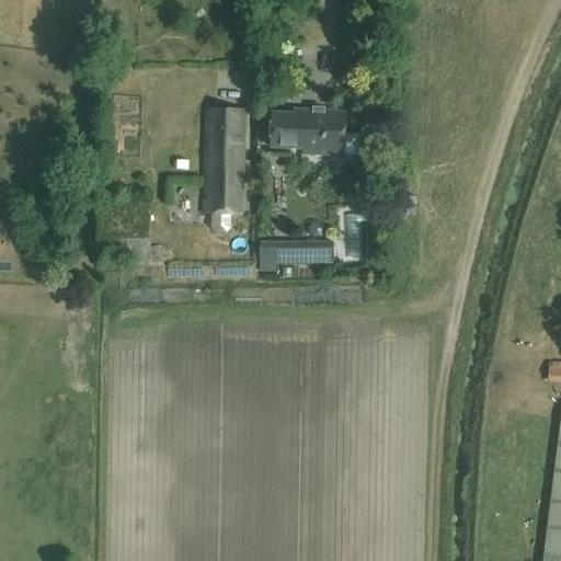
[(212,214),(210,226),(239,227),(240,215),(241,215),(244,111),(208,109),(205,214),(212,214)]
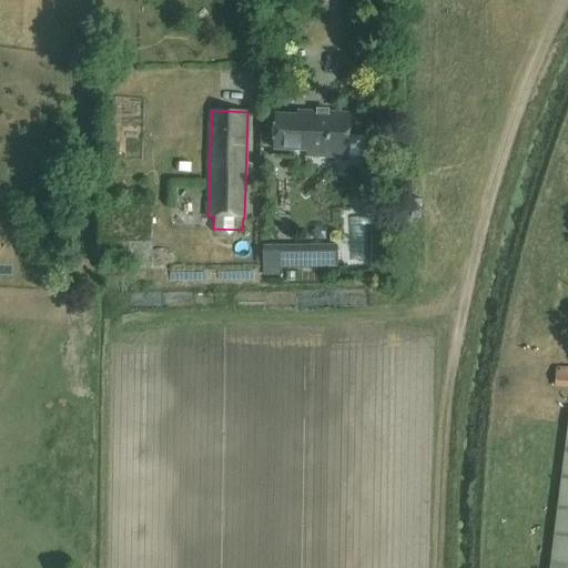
[(365,138),(350,137),(351,114),(297,112),(297,117),(276,117),(274,150),(307,151),(307,156),(348,158),(348,156),(364,158),(365,138)]
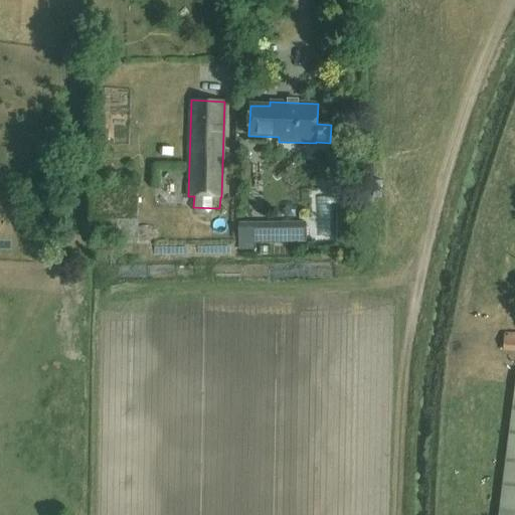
[(90,244),(138,244),(138,184),(90,184),(90,244)]
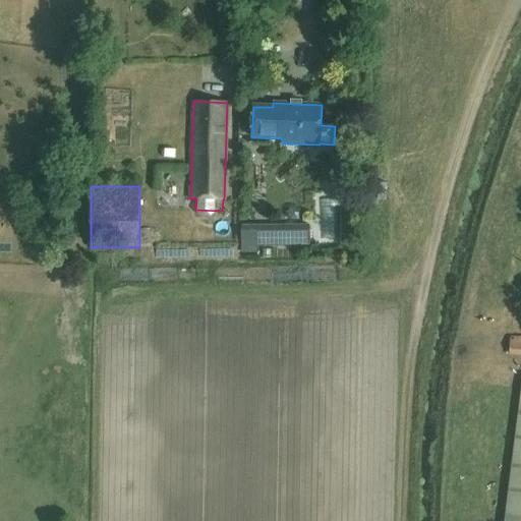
[(284,191),(283,214),(306,215),(307,192),(284,191)]
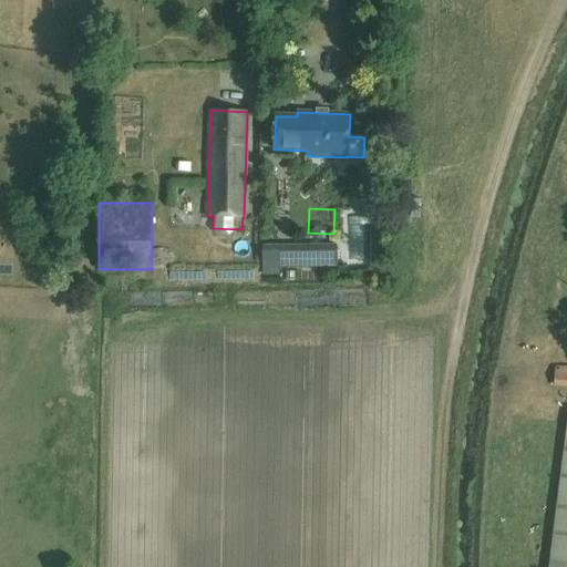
[(226,269),(244,269),(263,268),(263,275),(279,275),(279,268),(301,268),(338,268),(338,244),(225,247),(226,269)]
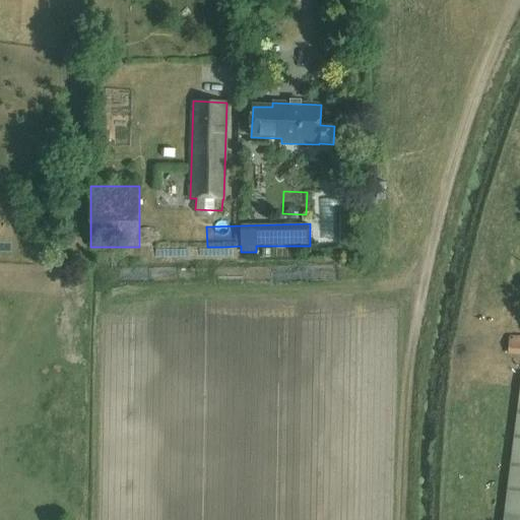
[(519,336),(510,336),(508,354),(519,354),(519,336)]
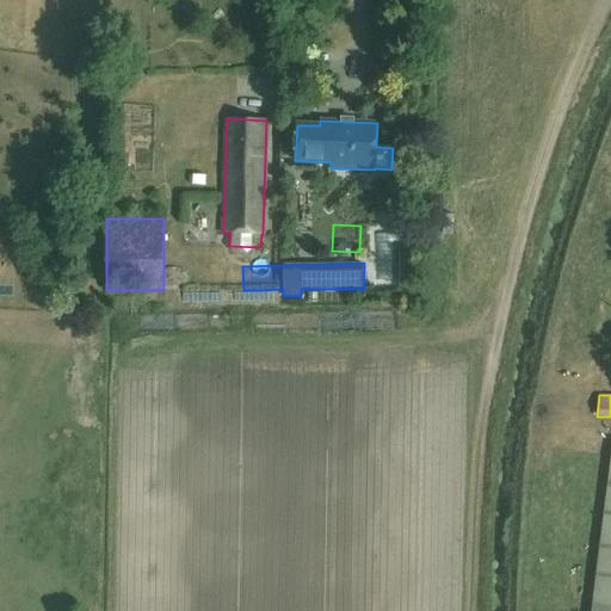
[(610,610),(610,450),(590,610),(610,610)]
